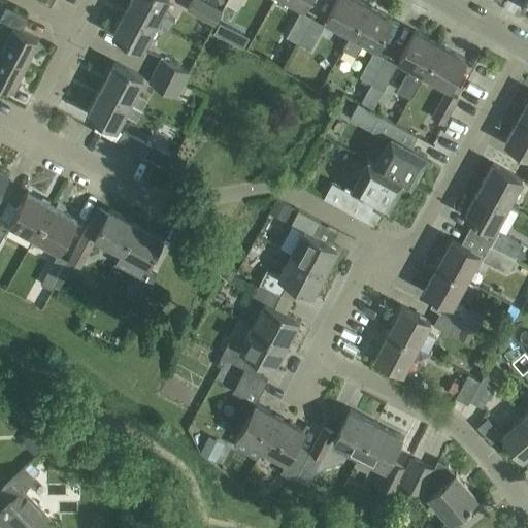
[(131,0),(127,8),(156,24),(170,31),(175,20),(162,12),(167,0),(131,0)]
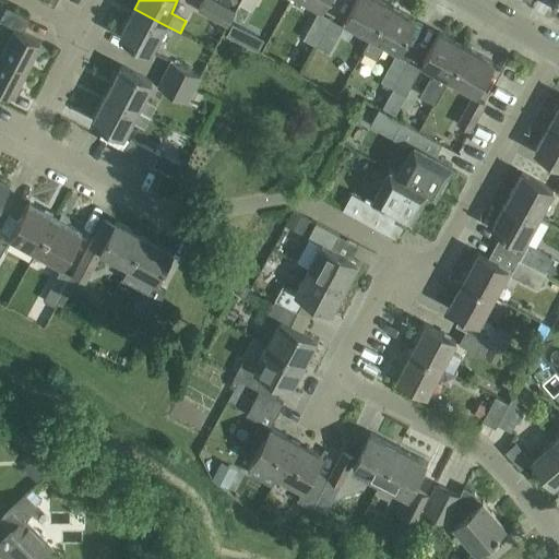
[(228,25),(235,12),(211,0),(203,0),(199,10),(228,25)]
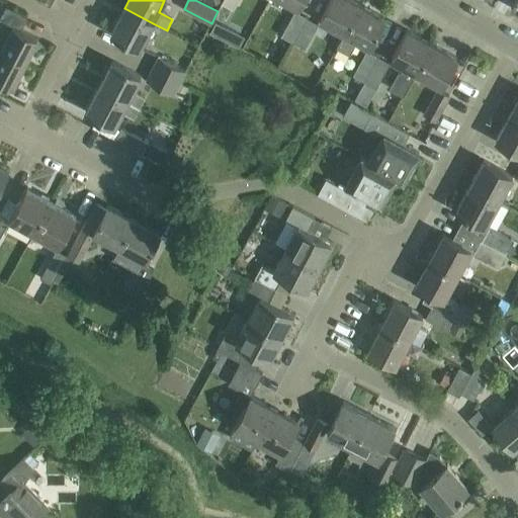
[(224,0),(222,3),(233,9),(238,0),(224,0)]
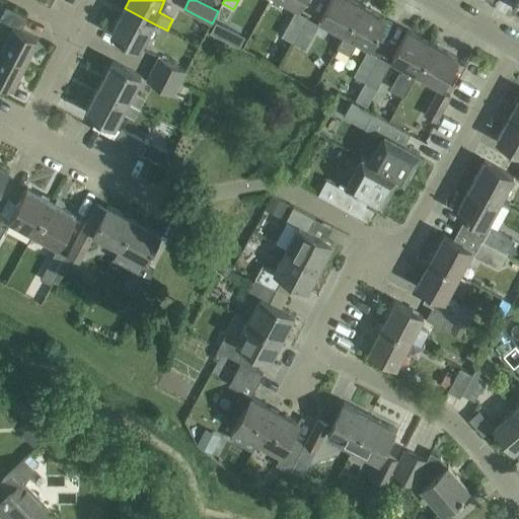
[(302,0),(283,0),(298,8),(302,0)]
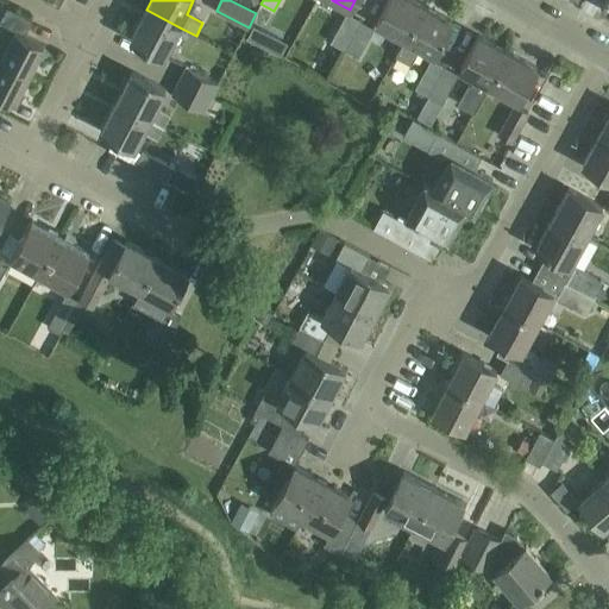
[(405,39),(424,6),(412,0),(388,0),(375,24),(405,39)]
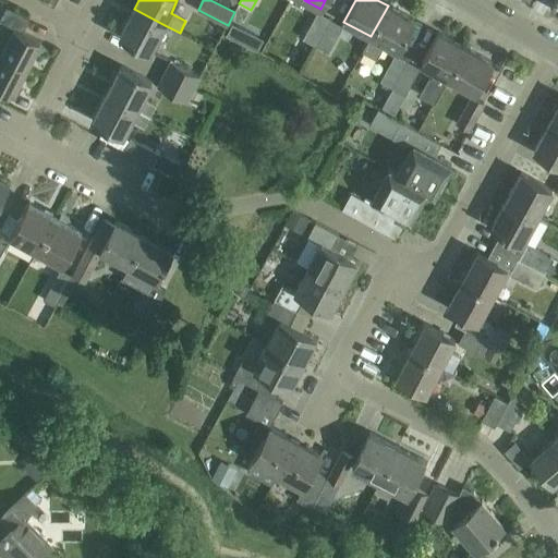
[(388,5),(371,36),(363,51),(378,59),(386,45),(398,51),(414,20),(388,5)]
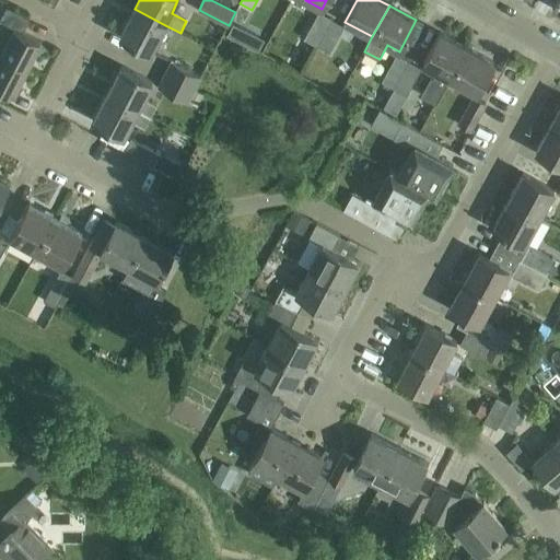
[(0,53),(1,54),(27,68),(42,42),(24,32),(31,20),(8,8),(0,21),(0,53)]
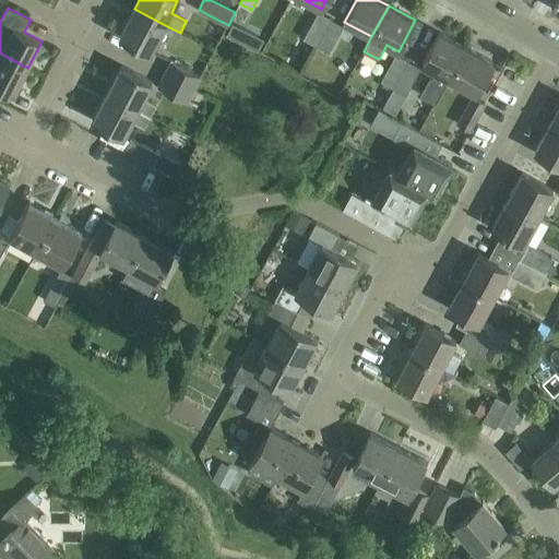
[(165,25),(134,9),(120,36),(151,51),(165,25)]
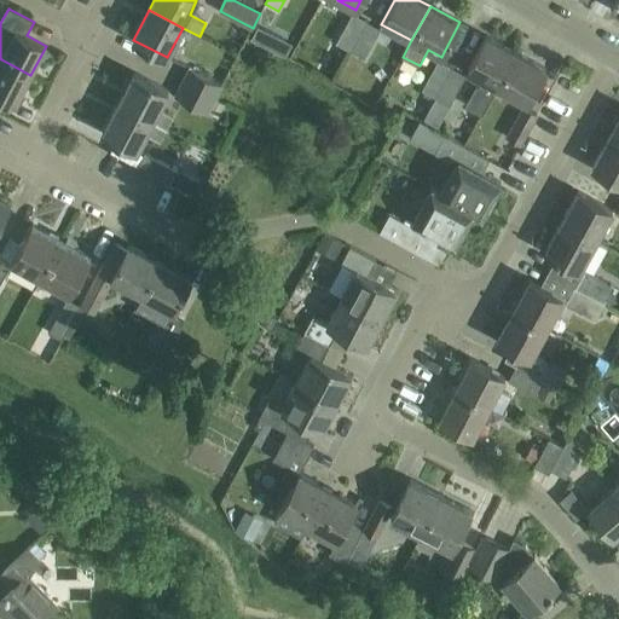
[(350,51),(366,21),(353,13),(336,44),(350,51)]
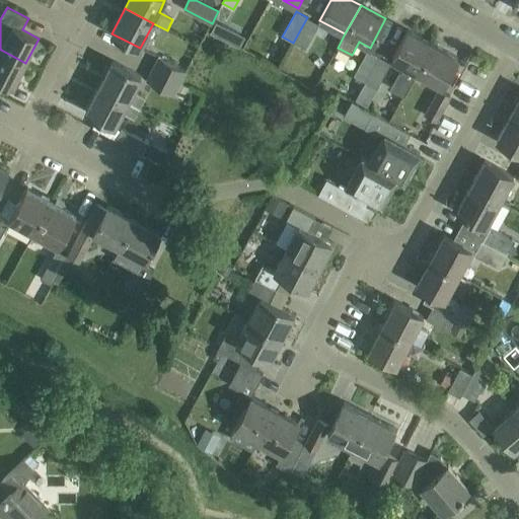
[(318,24),(307,17),(293,43),(305,49),(318,24)]
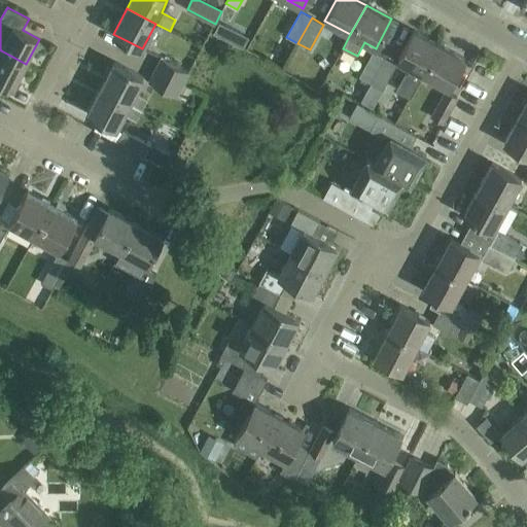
[(220,20),(214,31),(243,46),(249,35),(220,20)]
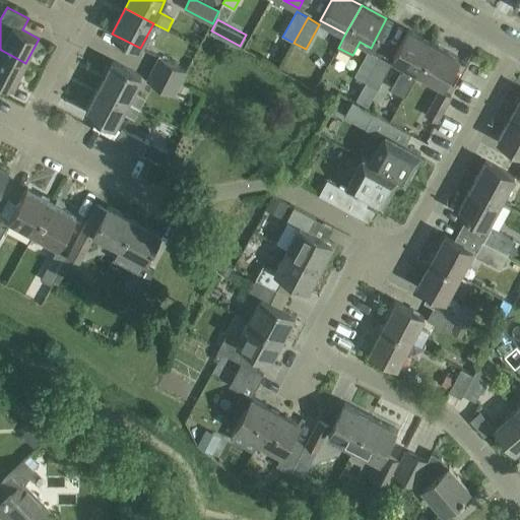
[(417,74),(433,45),(408,31),(392,60),(404,66),(401,71),(399,70),(390,86),(405,95),(417,74)]
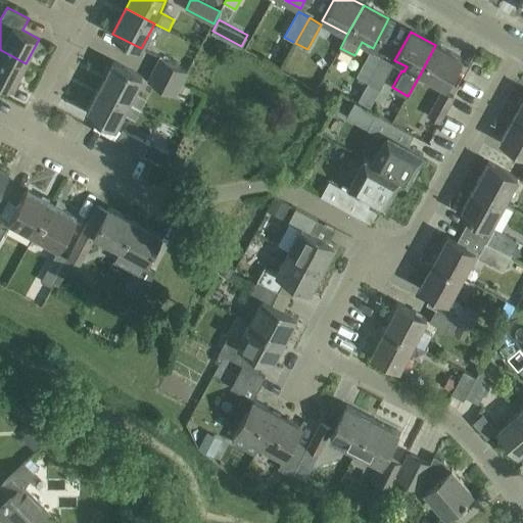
[(435,45),(420,75),(444,88),(461,59),(435,45)]
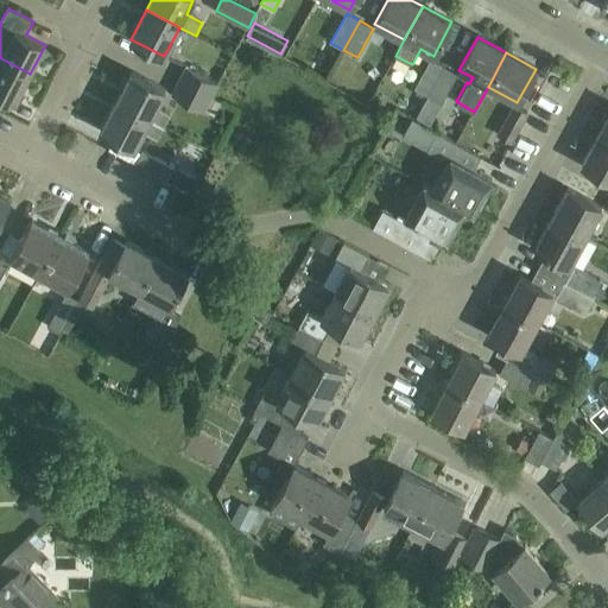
[(30,74),(1,58),(0,61),(0,93),(16,101),(30,74)]
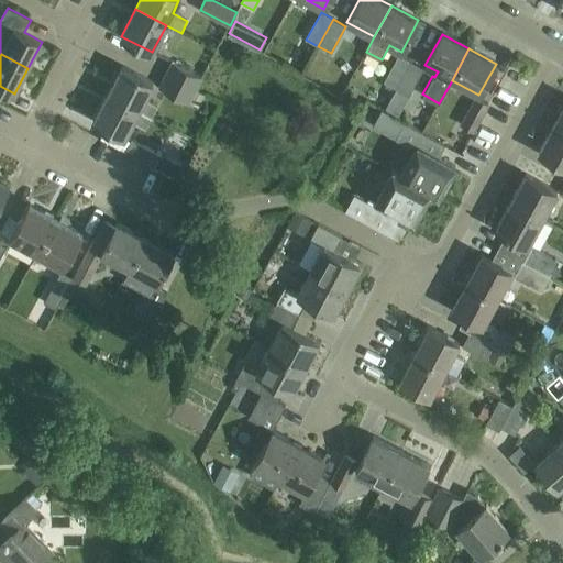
[(396,89),(411,63),(398,55),(384,83),(396,89)]
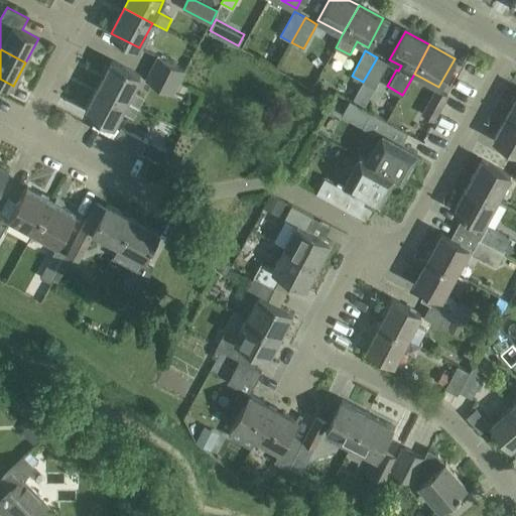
[(152,69),(179,83),(185,71),(158,56),(152,69)]
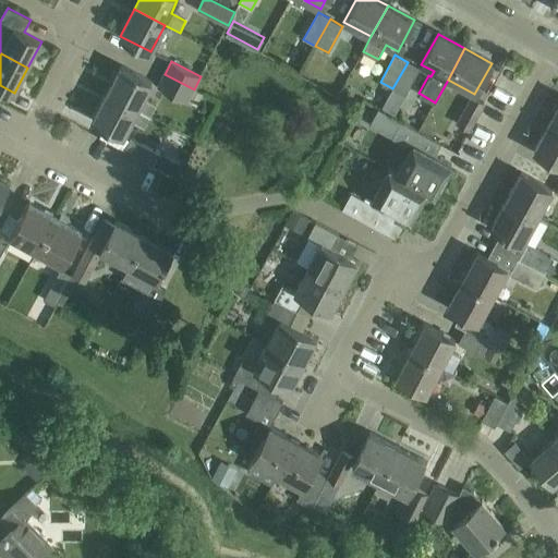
[(420,69),(408,62),(392,88),(405,95),(420,69)]
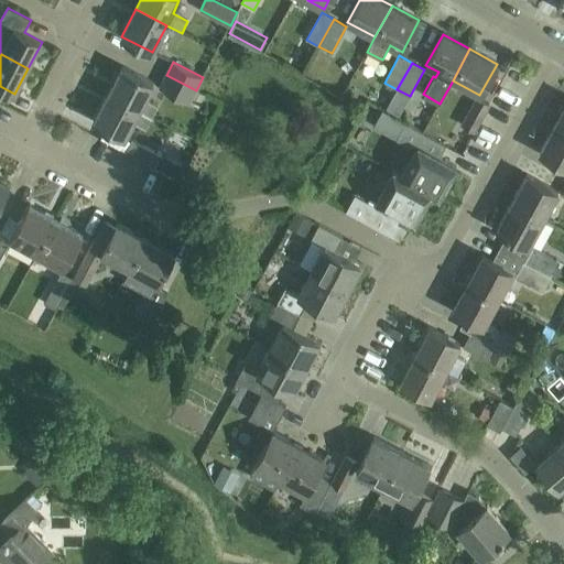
[(109,95),(152,117),(159,106),(145,98),(153,83),(123,67),(109,95)]
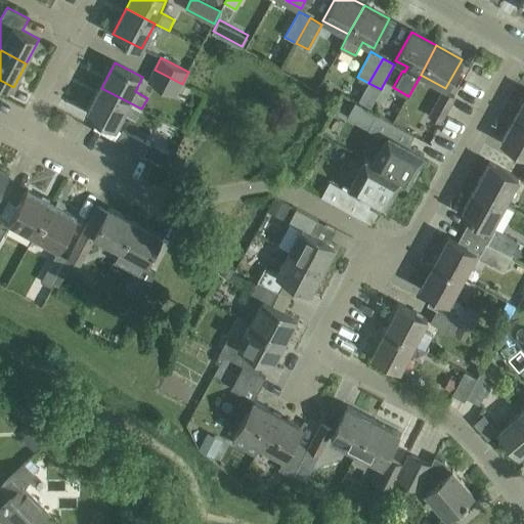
[(182,84),(155,70),(148,81),(176,95),(182,84)]
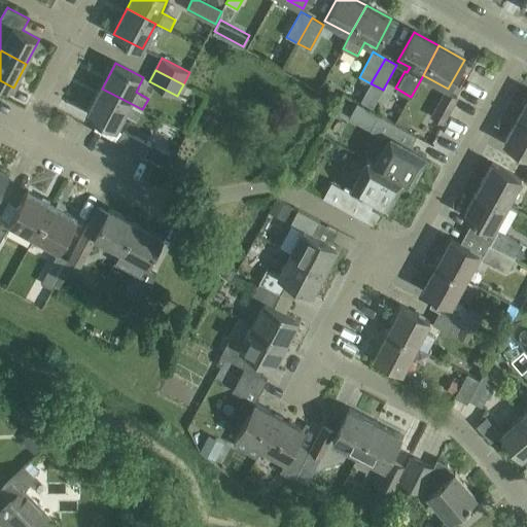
[(183,84),(177,96),(184,100),(190,89),(183,84)]
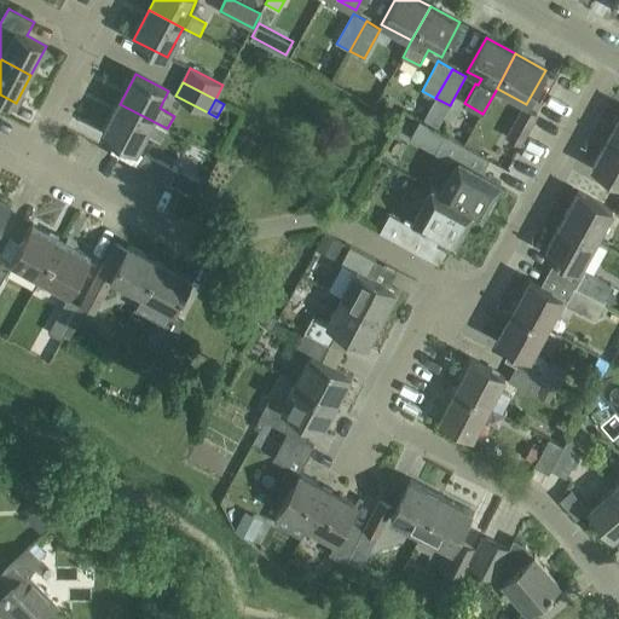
[(167,128),(120,104),(104,134),(137,151),(145,134),(160,142),(167,128)]
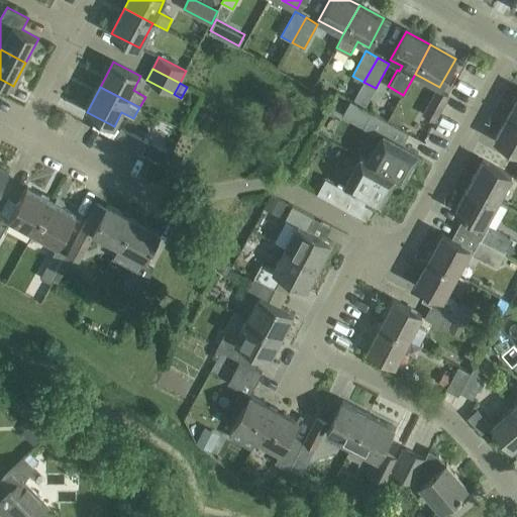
[(434,121),(449,96),(438,89),(423,115),(434,121)]
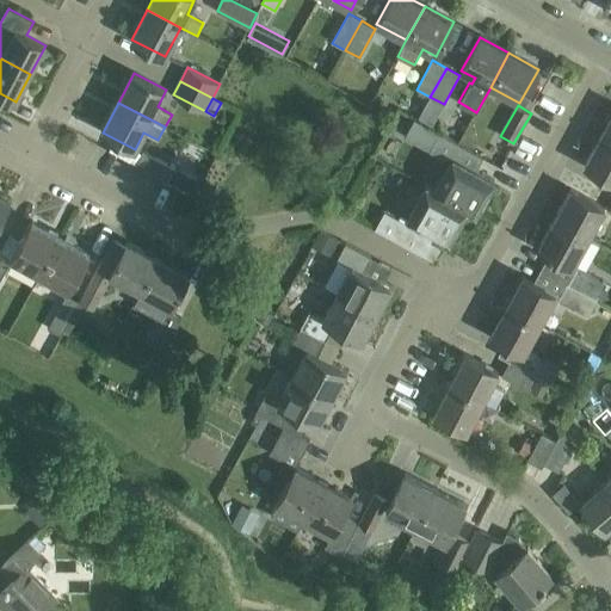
[(610,116),(600,135),(610,140),(610,116)]
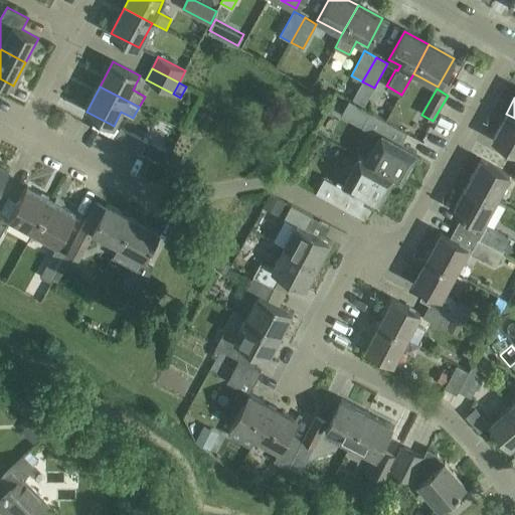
[(394,177),(393,177),(401,181),(416,153),(400,145),(407,133),(370,113),(348,101),(339,116),(380,138),(367,161),(366,162),(394,177)]
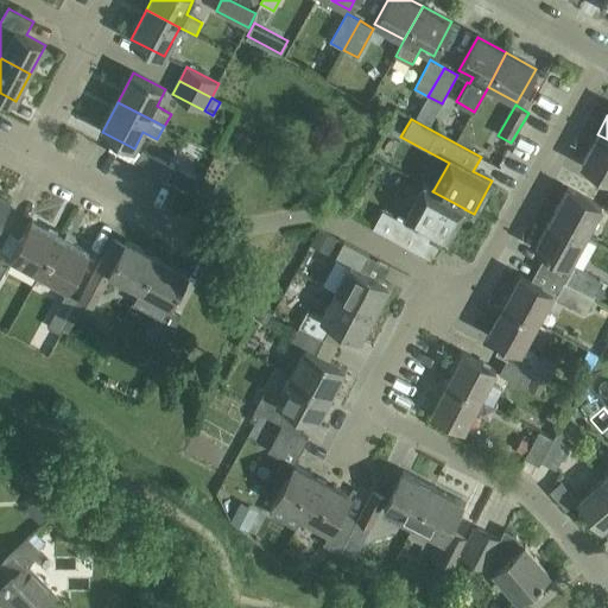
[(607,139),(597,134),(582,163),(607,177),(607,139)]
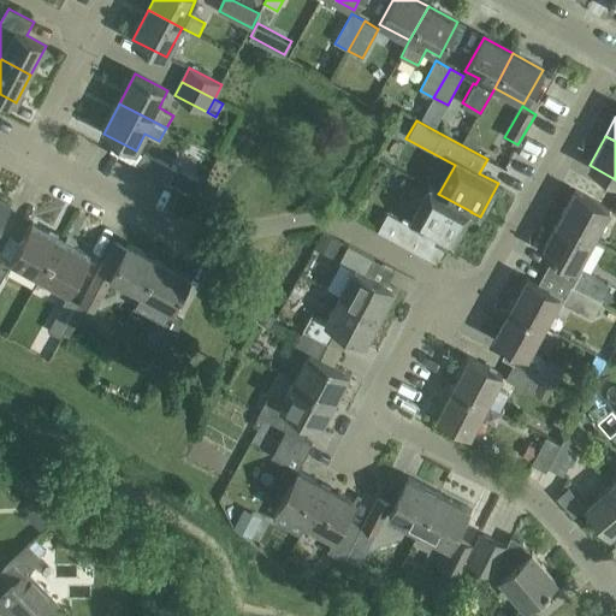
[(170,183),(177,170),(144,153),(137,166),(170,183)]
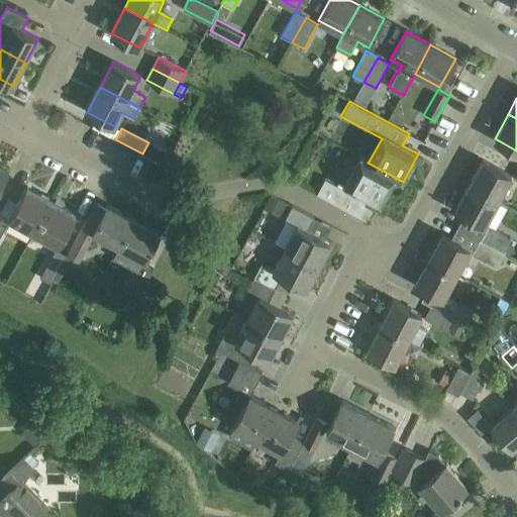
[(151,144),(145,156),(162,164),(168,152),(151,144)]
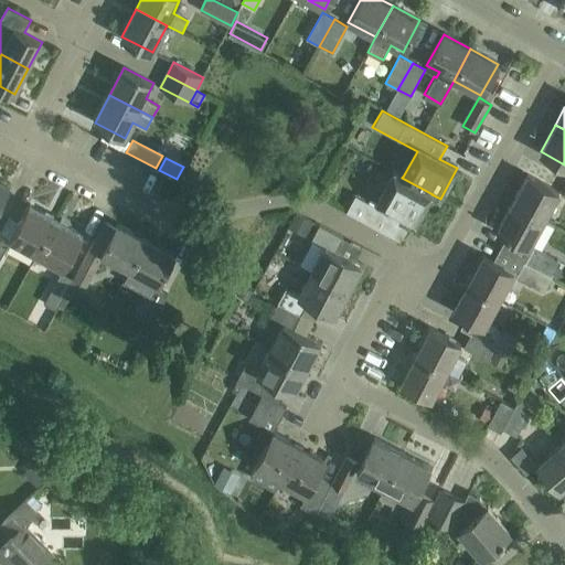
[(402,178),(403,177),(394,172),(376,203),(377,203),(375,206),(355,195),(347,212),(403,243),(413,222),(416,224),(432,194),(433,194),(402,178)]
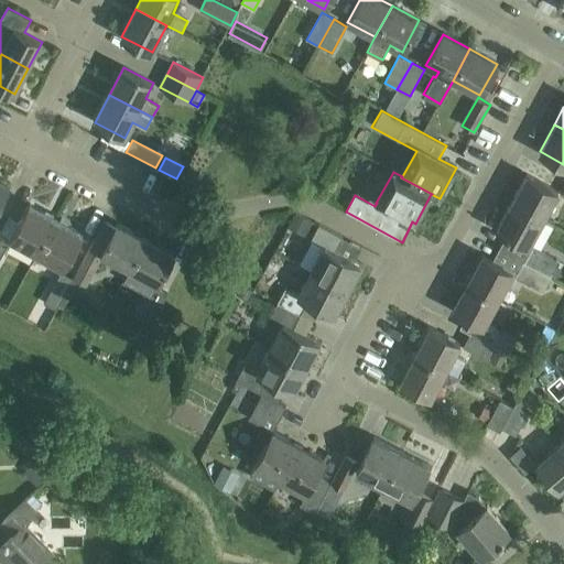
[(512,202),(543,219),(559,192),(527,175),(512,202)]
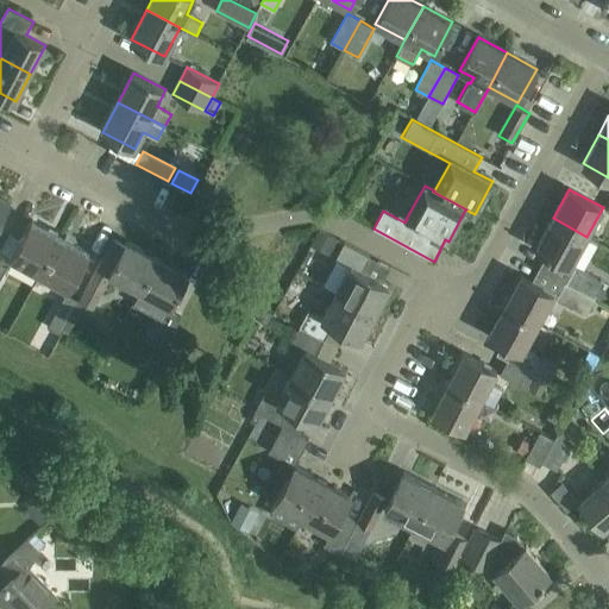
[(0,217),(11,198),(0,192),(0,217)]
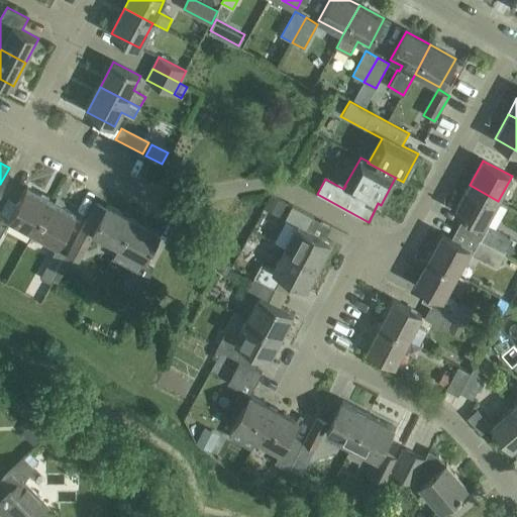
[(498,201),(470,185),(455,210),(485,225),(498,201)]
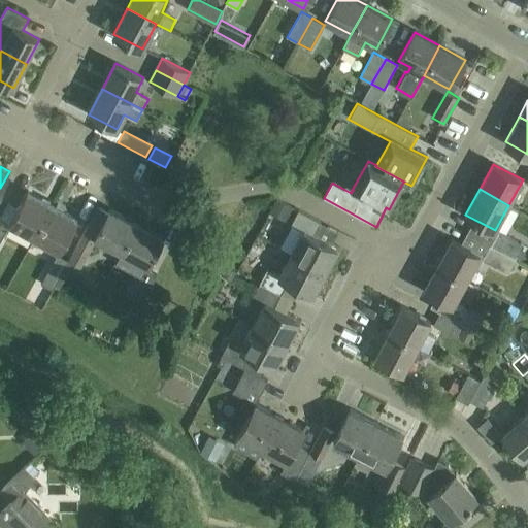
[(35,237),(53,205),(27,192),(9,223),(35,237)]
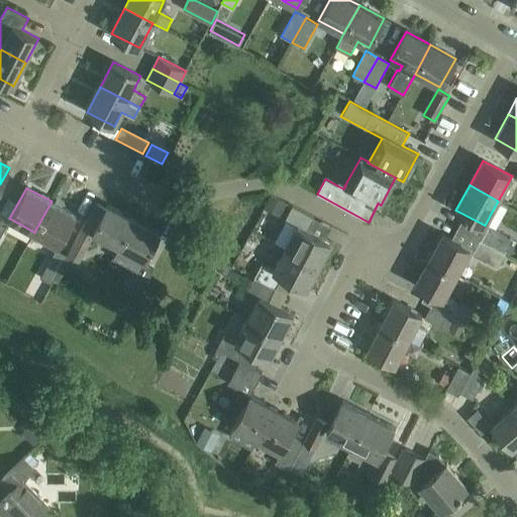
[(271,195),(265,206),(279,213),(285,202),(271,195)]
